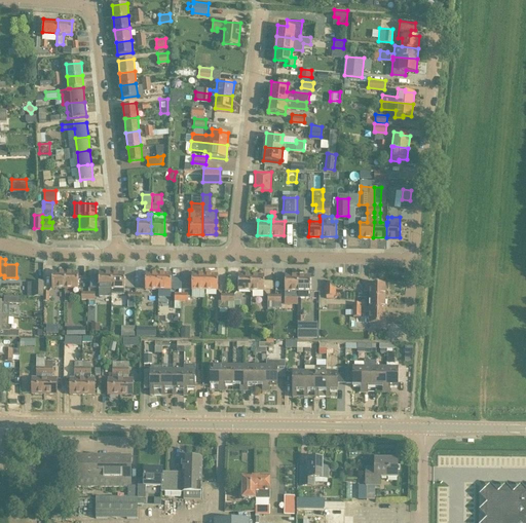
[(51,270),(51,286),(65,286),(65,270),(51,270)]
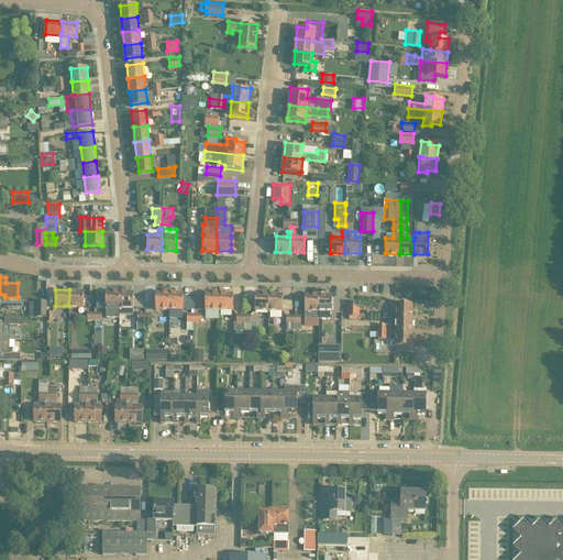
[(69,289),(69,306),(84,307),(84,295),(84,289),(69,289)]
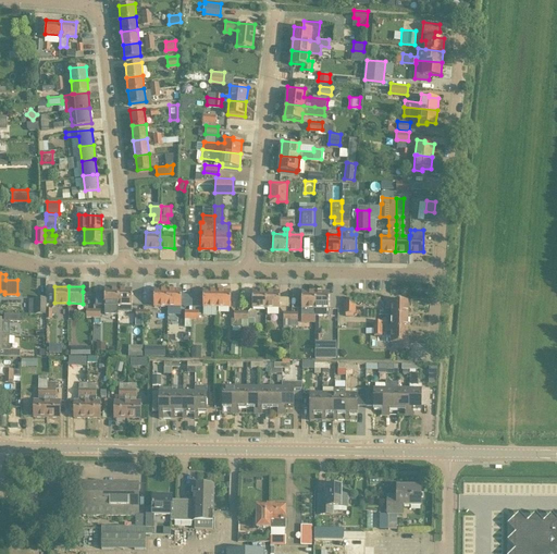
[(104,290),(104,304),(104,312),(118,312),(118,310),(118,304),(119,287),(104,287),(104,290)]
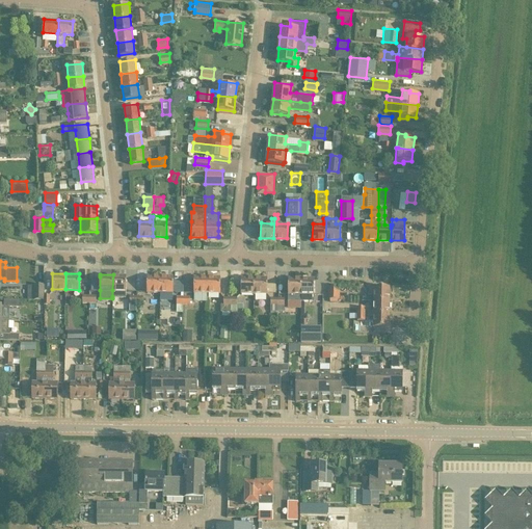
[(112,290),(112,296),(126,296),(126,290),(126,274),(113,274),(112,290)]
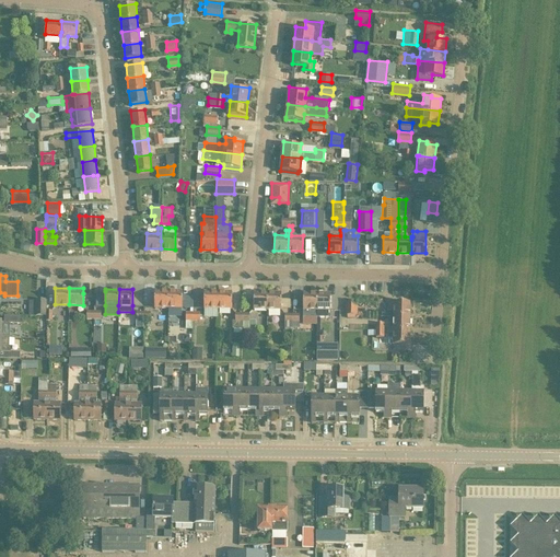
[(154,289),(154,305),(168,306),(168,289),(154,289)]
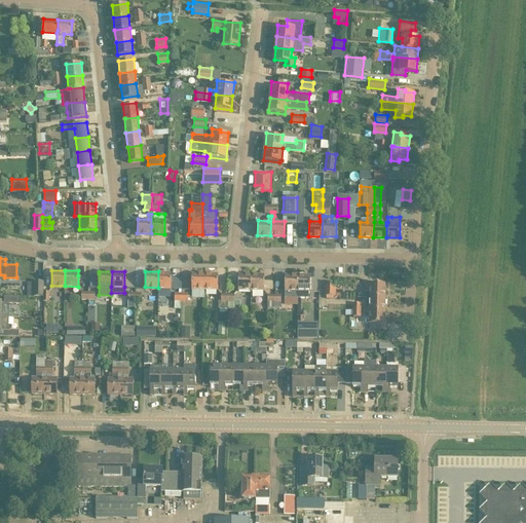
[(158,271),(158,288),(171,288),(171,272),(158,271)]
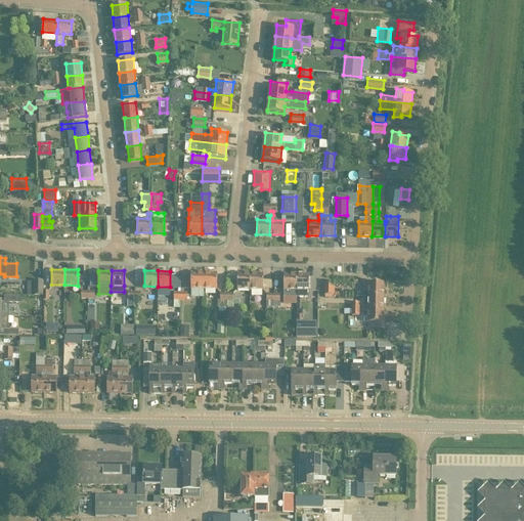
[(190,271),(190,287),(204,287),(204,271),(190,271)]
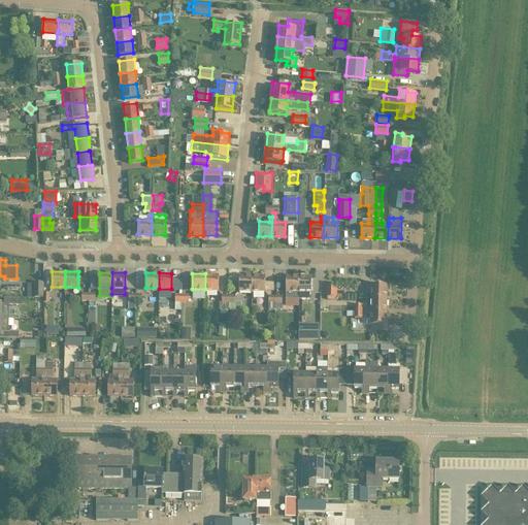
[(205,273),(205,289),(219,289),(219,273),(205,273)]
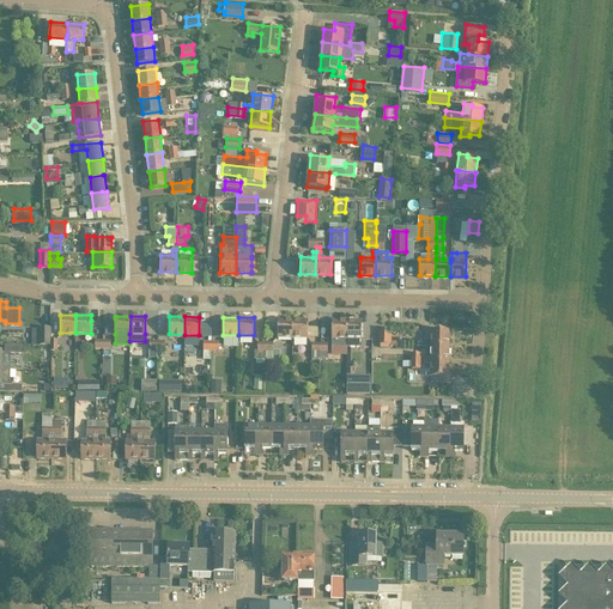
[(278,318),(277,336),(292,336),(292,318),(278,318)]
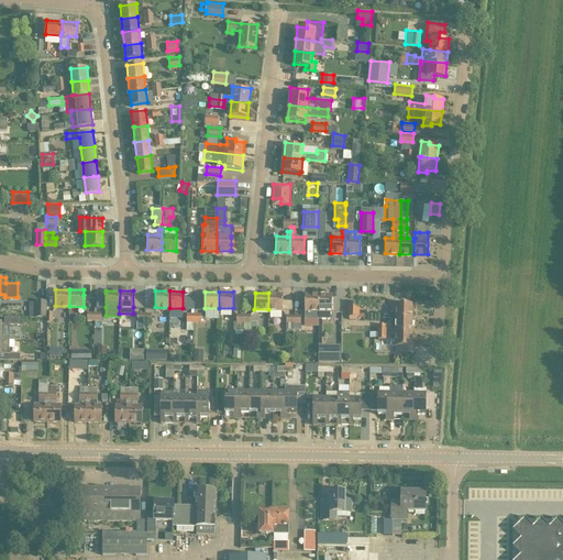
[(268,309),(283,309),(283,308),(283,299),(283,293),(268,293),(268,309)]
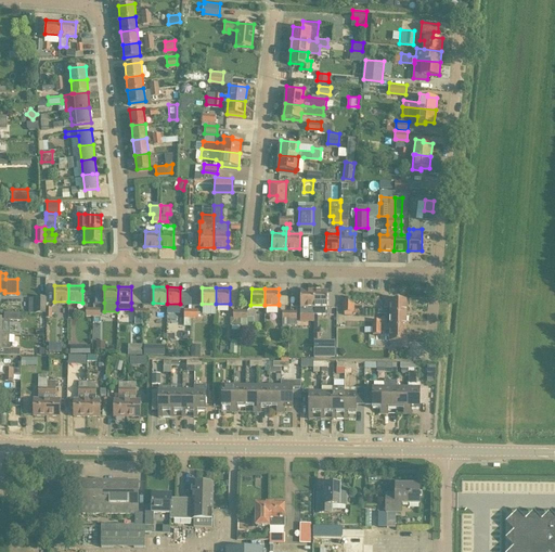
[(300,305),(300,312),(313,312),(313,306),(314,289),(300,289),(300,305)]
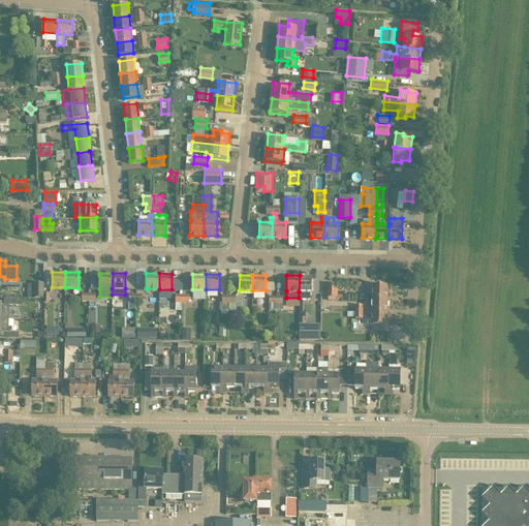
[(299,291),(299,298),(312,298),(312,291),(312,276),(300,275),(299,291)]
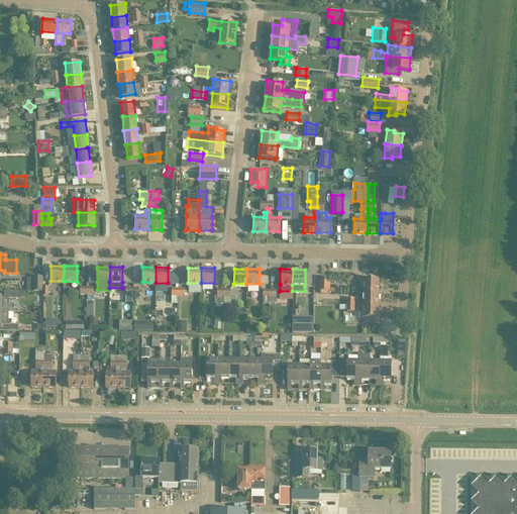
[(33,275),(32,290),(42,290),(42,285),(42,275),(33,275)]
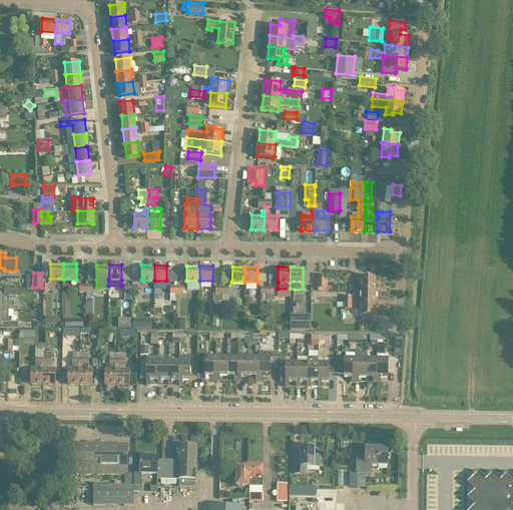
[(317,275),(317,286),(327,287),(327,275),(317,275)]
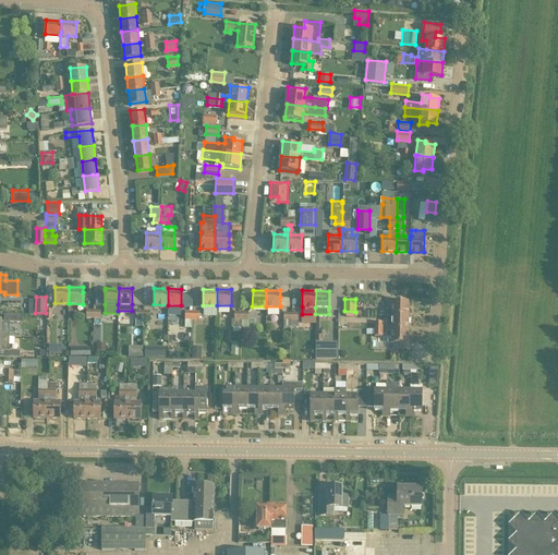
[(387,299),(387,308),(392,308),(392,313),(408,313),(408,299),(387,299)]
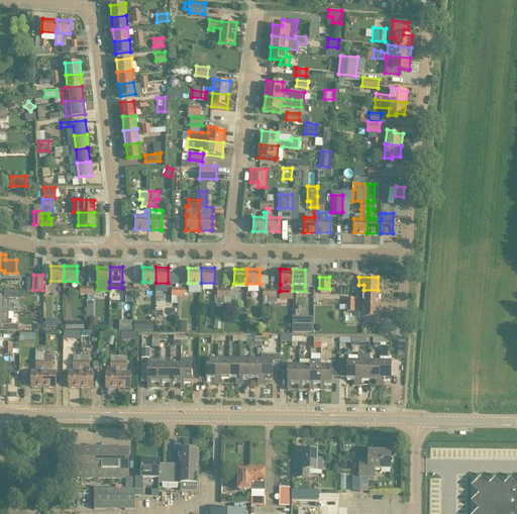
[(214,294),(214,301),(215,301),(223,301),(223,287),(217,287),(217,294),(214,294)]
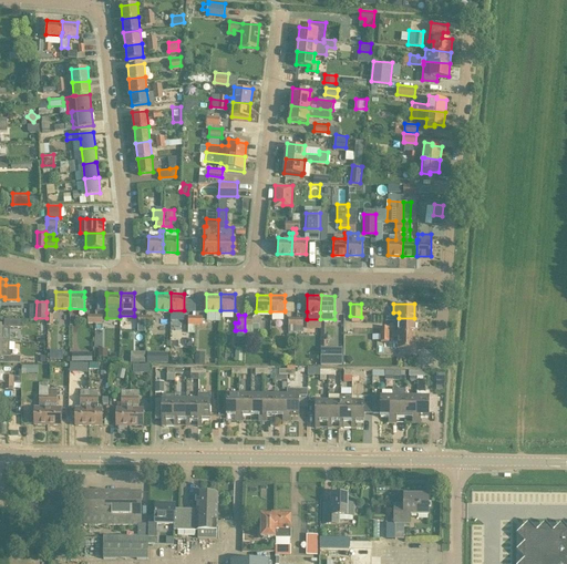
[(245,331),(249,331),(249,338),(258,338),(259,322),(253,322),(253,315),(245,315),(245,330),(245,331)]
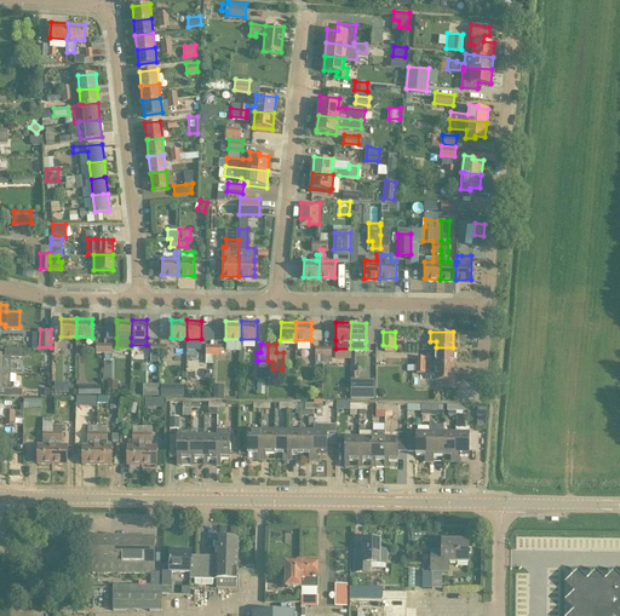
[(430,360),(430,363),(453,363),(453,347),(436,347),(436,360),(430,360)]
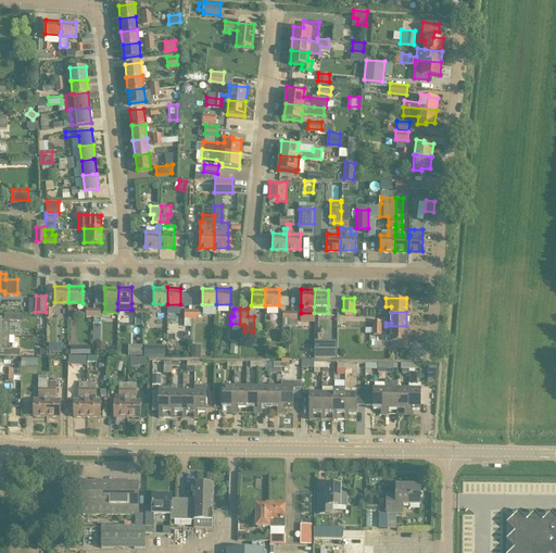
[(0,317),(0,331),(1,332),(9,332),(10,318),(1,318),(0,317)]
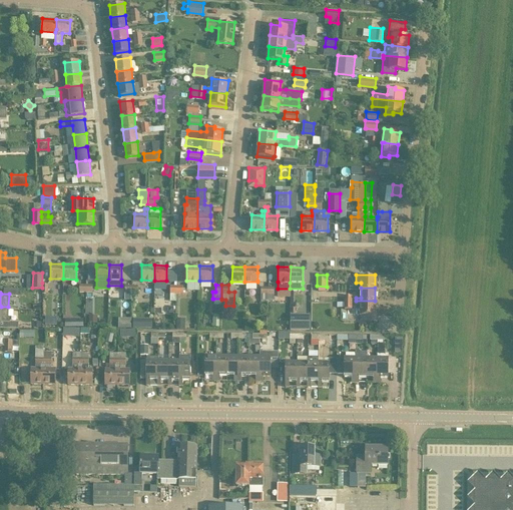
[(356,301),(355,304),(360,304),(360,314),(375,314),(375,301),(356,301)]
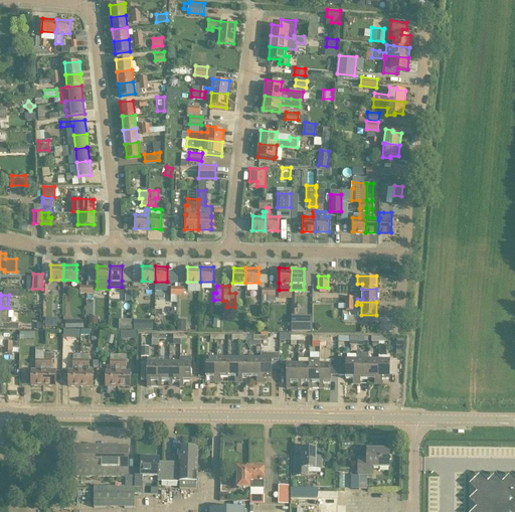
[(0,307),(0,321),(1,322),(1,327),(18,328),(18,321),(9,321),(9,317),(8,317),(8,308),(1,308),(0,307)]
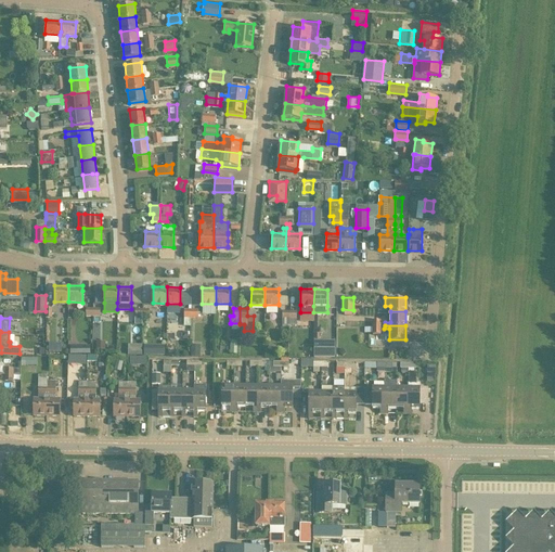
[(314,338),(314,356),(335,356),(335,339),(320,339),(314,338)]
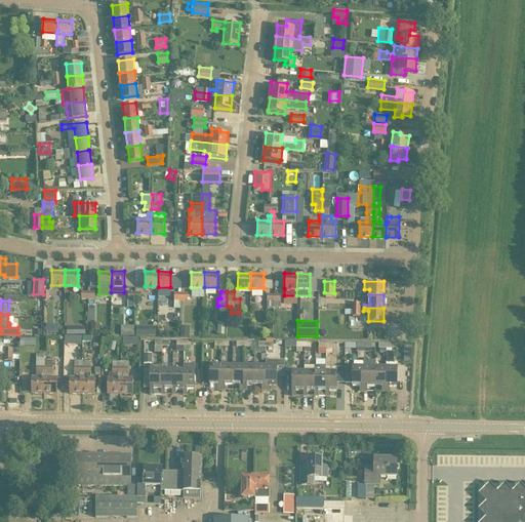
[(136,324),(136,333),(150,333),(150,324),(136,324)]
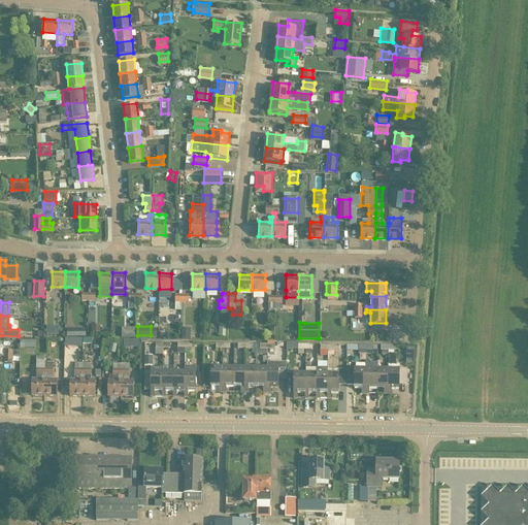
[(188,326),(182,326),(182,337),(191,337),(191,336),(191,332),(188,332),(188,326)]
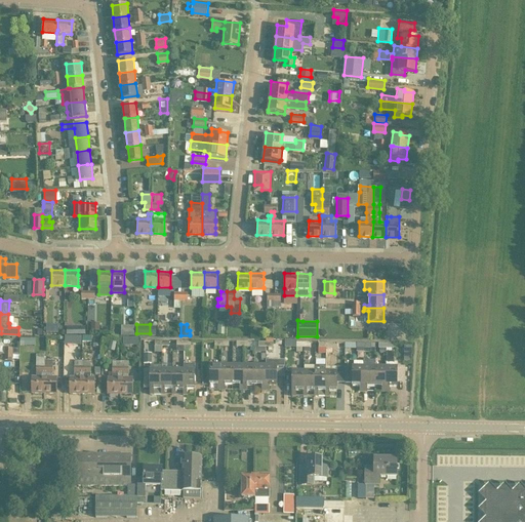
[(32,375),(32,391),(44,391),(44,375),(44,364),(44,353),(36,353),(36,364),(36,375),(32,375)]
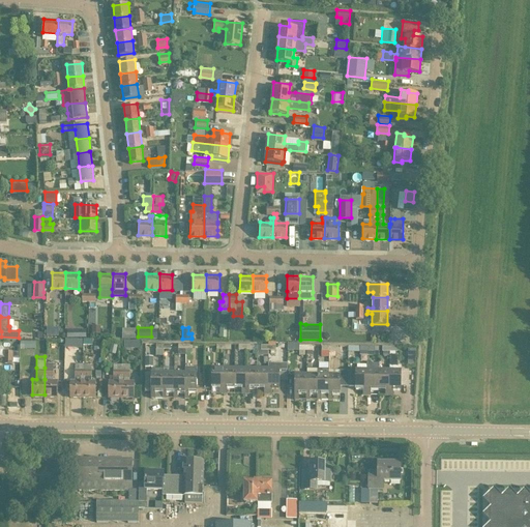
[(70,380),(70,396),(83,396),(83,380),(83,372),(83,369),(83,368),(83,362),(75,362),(75,368),(75,380),(70,380)]
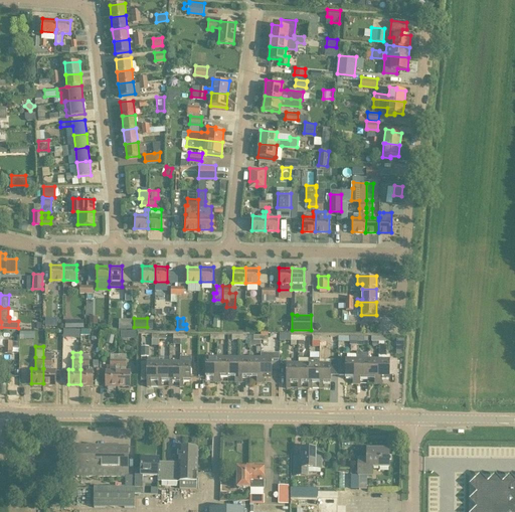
[(80,369),(80,384),(93,384),(93,369),(89,369),(89,357),(89,352),(80,352),(80,357),(80,358),(80,361),(80,369)]
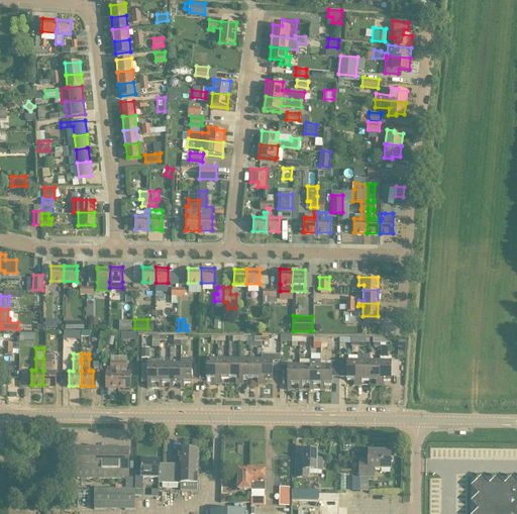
[(106,371),(106,386),(118,386),(118,371),(118,361),(118,360),(118,353),(110,353),(110,371),(106,371)]
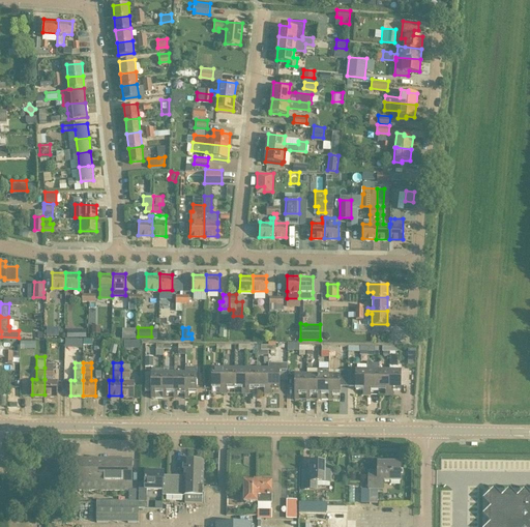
[(121,380),(121,396),(134,396),(134,380),(129,380),(129,362),(121,362),(121,369),(121,370),(121,380)]
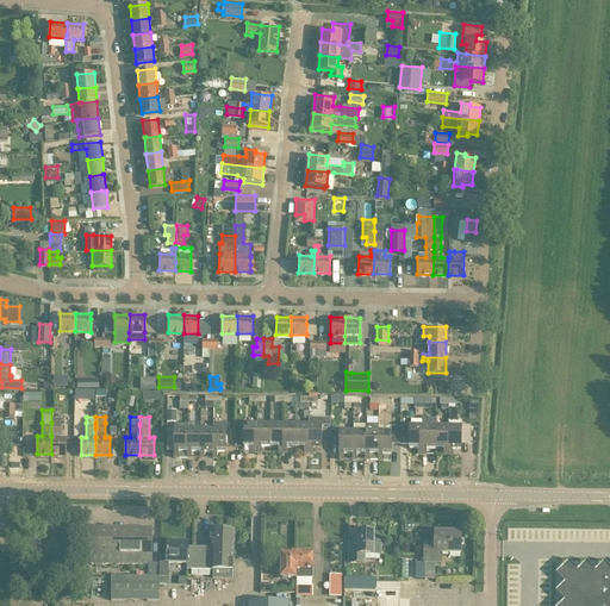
[(400,424),(400,442),(409,442),(409,445),(417,447),(417,453),(422,453),(422,447),(422,424),(422,417),(411,417),(411,424),(400,424)]
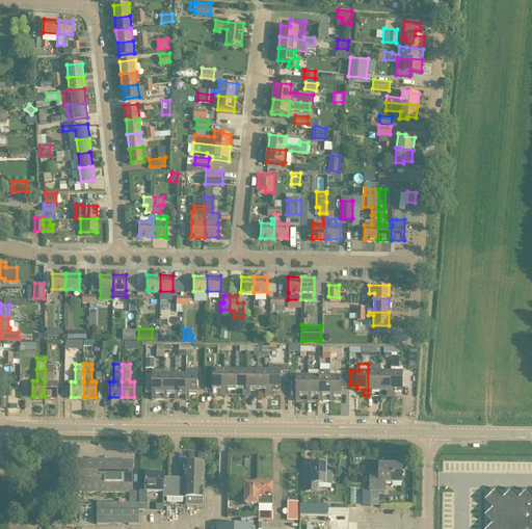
[(391,370),(391,395),(395,395),(395,390),(402,390),(402,370),(402,365),(391,365),(391,370)]
